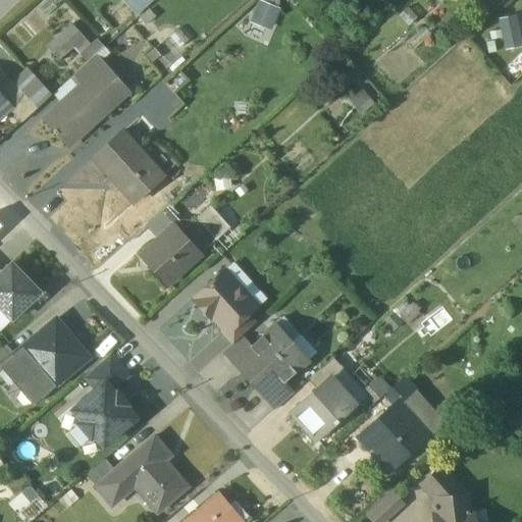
[(124,0),(137,14),(153,0),(124,0)]
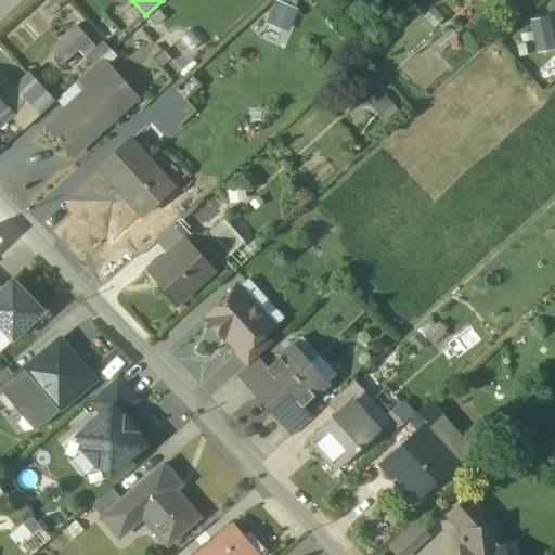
[(274,1),(266,25),(288,33),(297,10),(274,1)]
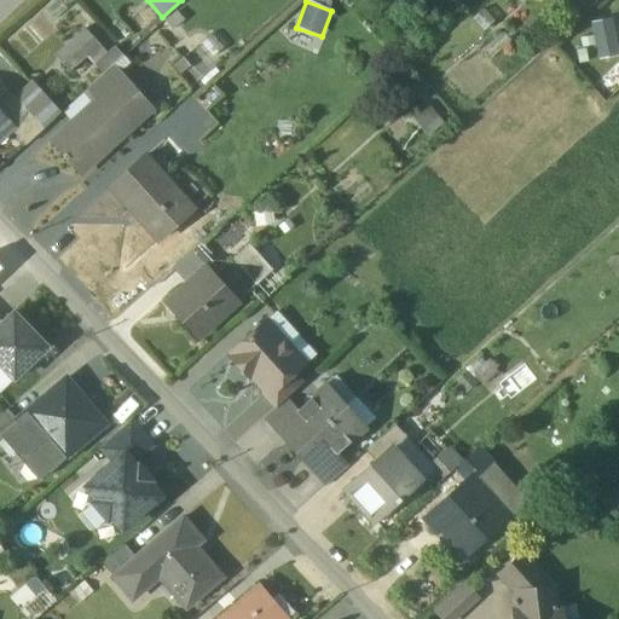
[(593,22),(601,57),(618,53),(618,50),(612,17),(593,22)]
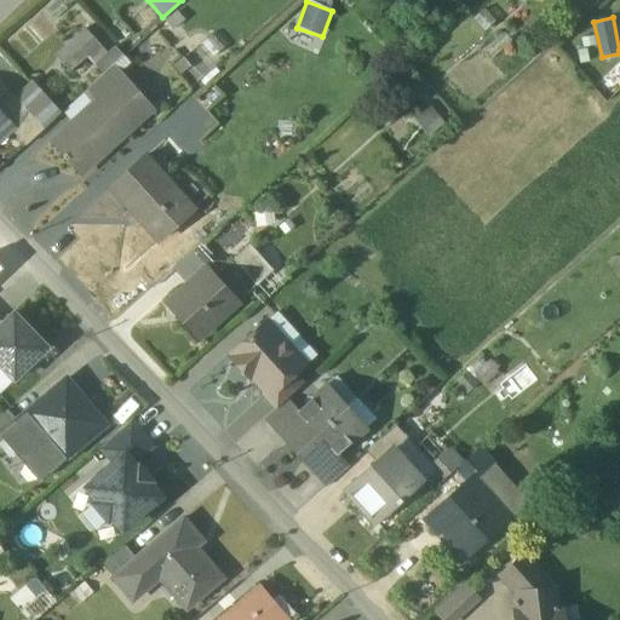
[(105,52),(85,29),(63,49),(55,57),(68,72),(76,63),(85,56),(92,64),(105,52)]
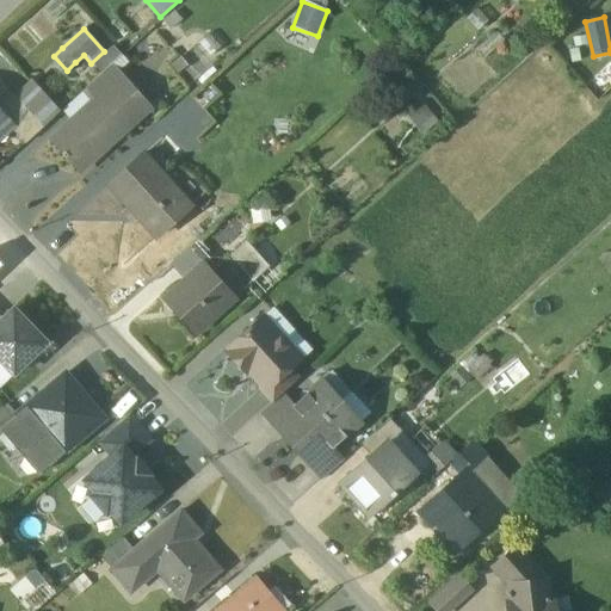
[(504,41),(497,34),(475,51),(482,60),(504,41)]
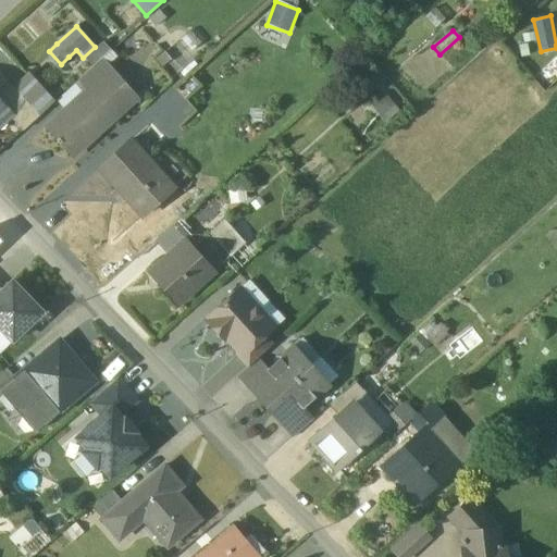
[(106,44),(87,61),(93,67),(100,61),(111,50),(106,44)]
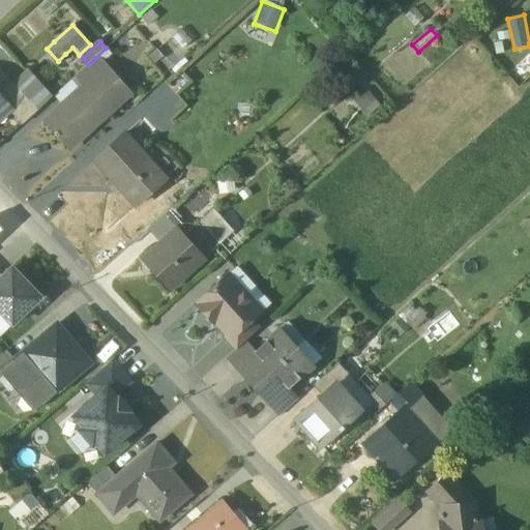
[(88,64),(74,78),(82,87),(104,67),(95,58),(88,64)]
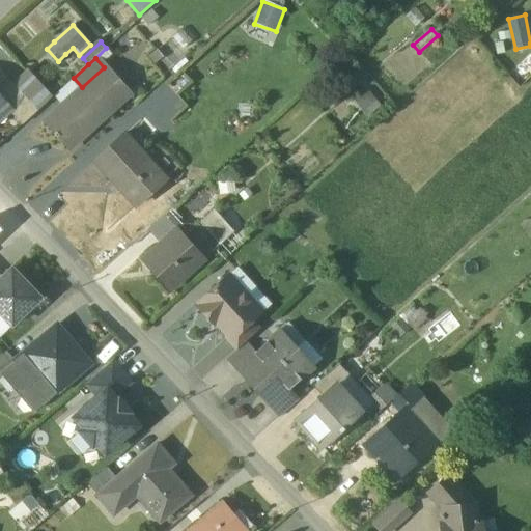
[(82,87),(45,121),(55,133),(53,134),(56,138),(58,136),(70,149),(94,127),(91,121),(124,90),(104,67),(82,87)]
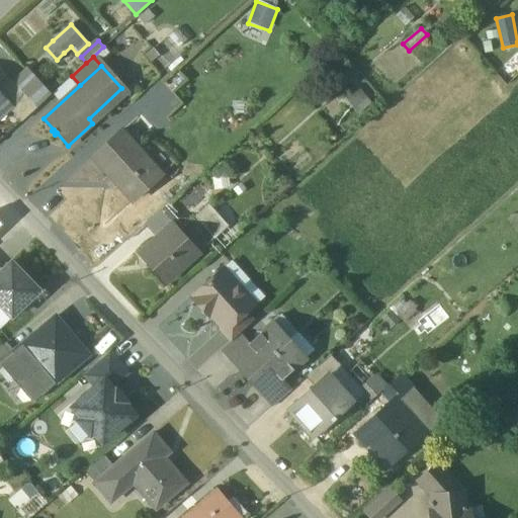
[(26,68),(0,90),(0,96),(4,101),(3,102),(20,121),(36,107),(51,94),(26,68)]
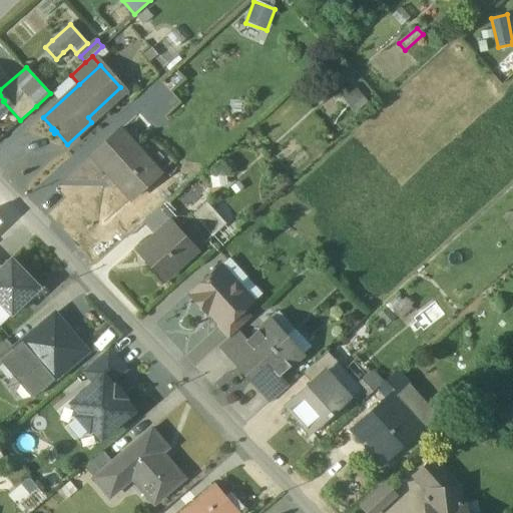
[(366,101),(354,87),(341,98),(354,112),(366,101)]
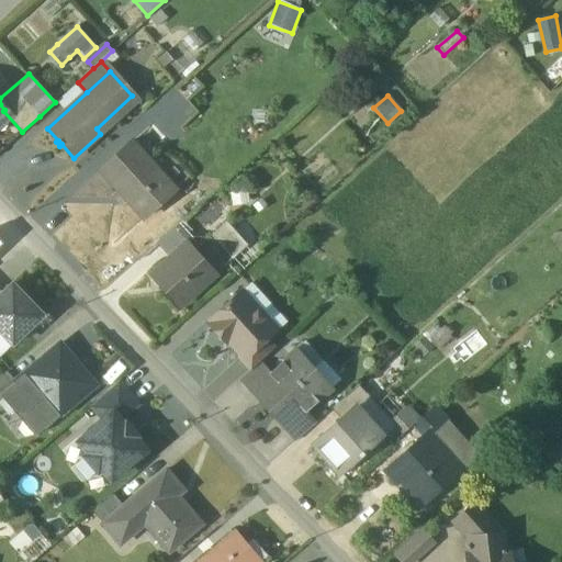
[(132,142),(99,171),(143,220),(176,190),(132,142)]
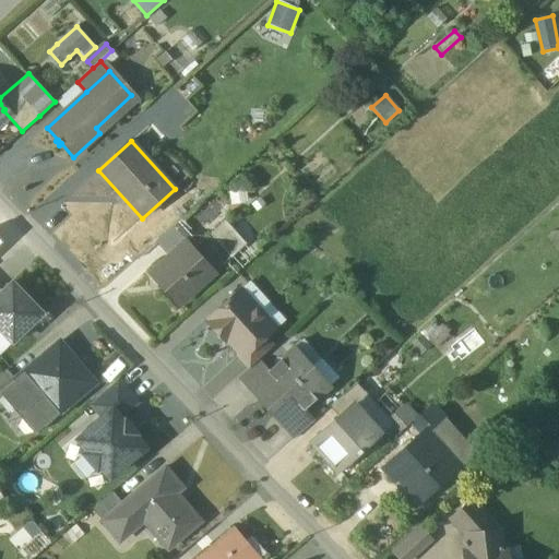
[(224,221),(210,234),(230,258),(245,245),(224,221)]
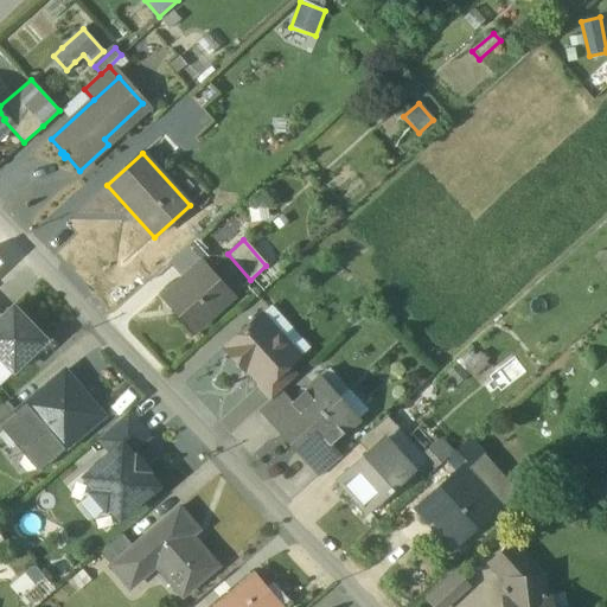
[(191,243),(170,262),(184,279),(202,262),(205,259),(191,243)]
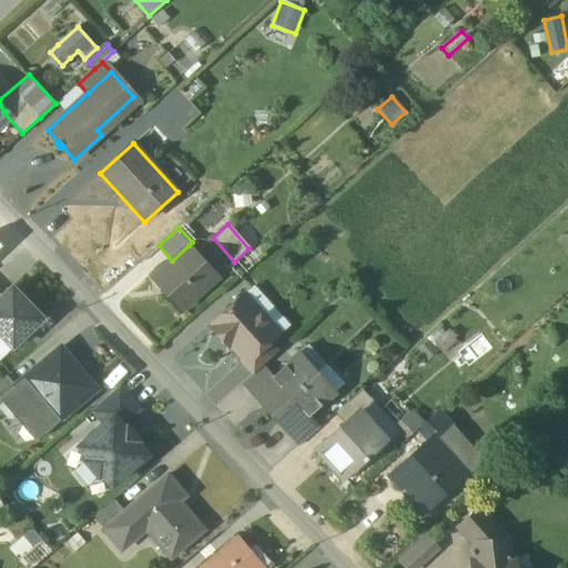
[(172,261),(152,279),(181,310),(213,281),(199,264),(202,261),(189,245),(172,261)]
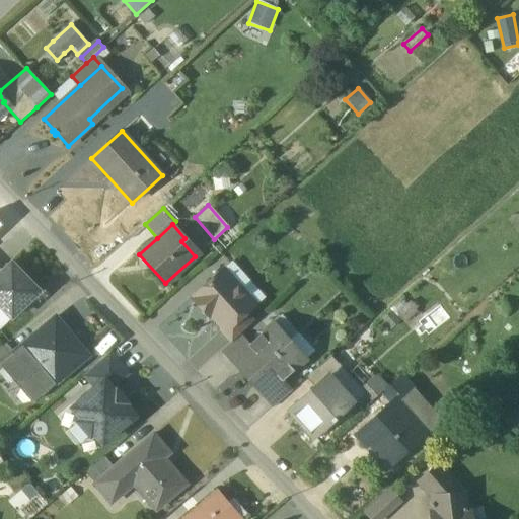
[(20,271),(11,262),(2,271),(0,272),(0,305),(11,317),(40,291),(29,281),(31,279),(22,270),(20,271)]
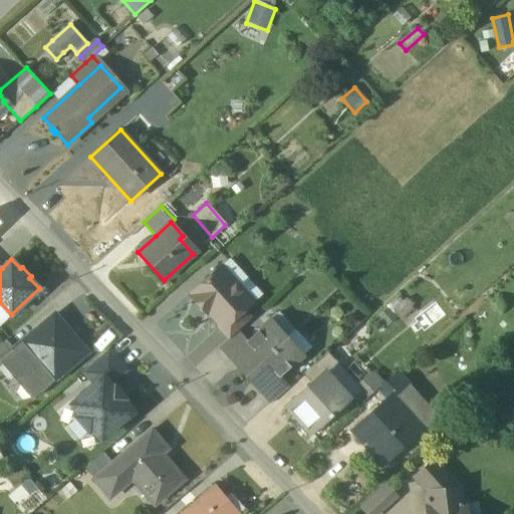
[(220,267),(209,278),(208,277),(205,280),(206,281),(193,292),(195,295),(195,300),(202,309),(208,309),(210,312),(212,310),(223,323),(225,325),(242,309),(251,301),(220,267)]
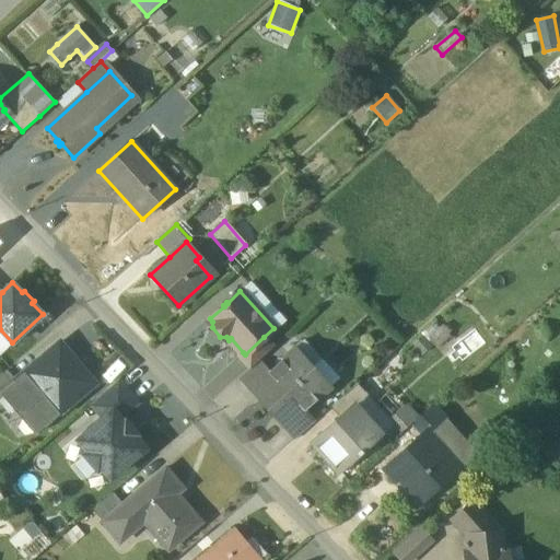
[(264,337),(245,354),(243,352),(237,357),(249,369),(259,360),(273,347),(264,337)]
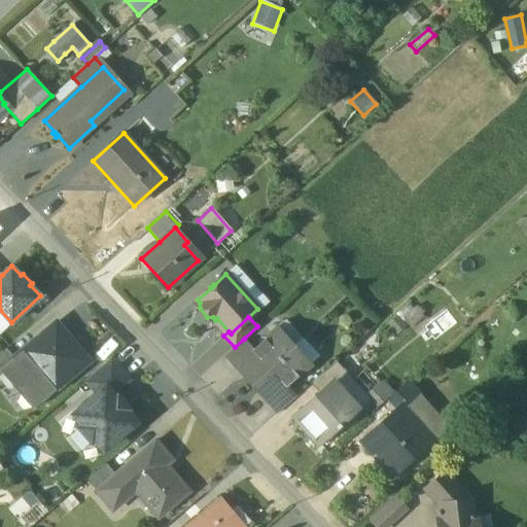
[(14,358),(0,371),(1,373),(23,397),(30,390),(41,402),(76,373),(69,365),(82,354),(56,323),(14,358)]
